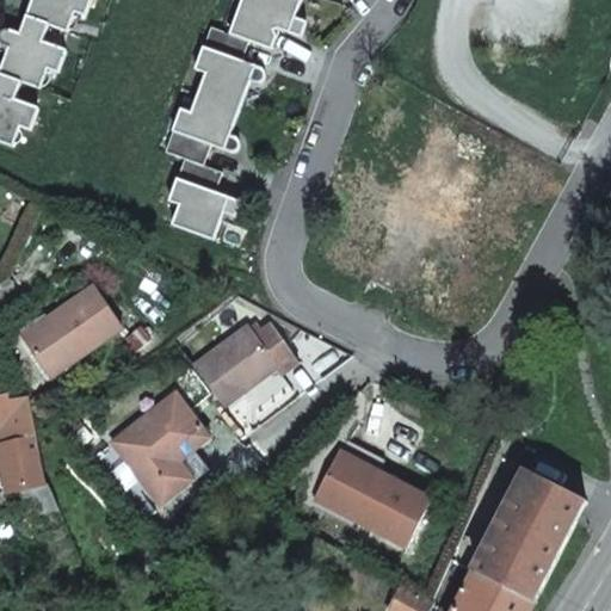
[(13,99),(19,80),(38,87),(47,67),(56,71),(65,48),(39,39),(47,23),(66,29),(73,10),(82,13),(87,0),(24,0),(14,30),(1,28),(0,28),(0,42),(5,44),(0,55),(0,142),(11,147),(19,128),(29,131),(37,109),(13,99)]
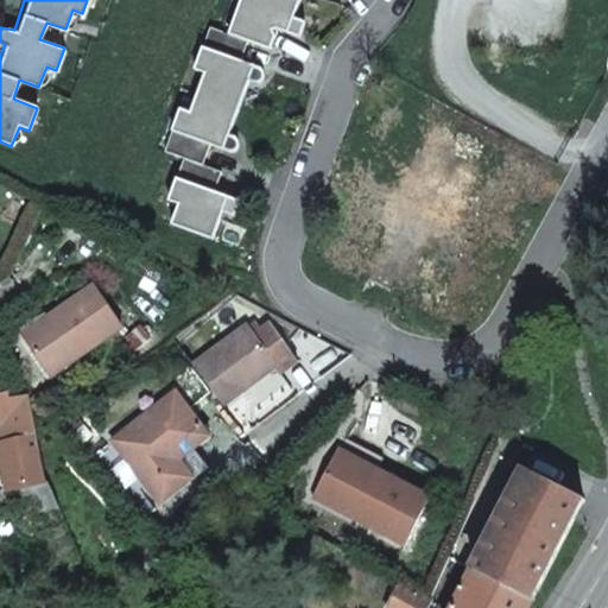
[(257,67),(240,61),(247,40),(270,49),(277,29),(291,35),(297,19),(292,18),(299,0),(240,0),(228,33),(208,26),(194,68),(203,71),(188,112),(178,108),(162,151),(179,158),(164,202),(173,206),(168,225),(208,240),(219,215),(222,216),(228,200),(210,192),(217,172),(200,166),(208,146),(226,152),(228,153),(232,151),(234,150),(236,147),(236,144),(236,141),(235,139),(232,137),(228,135),(248,82),(253,83),(255,83),(259,82),(261,80),(263,77),(264,74),(263,70),(260,68),(257,67)]
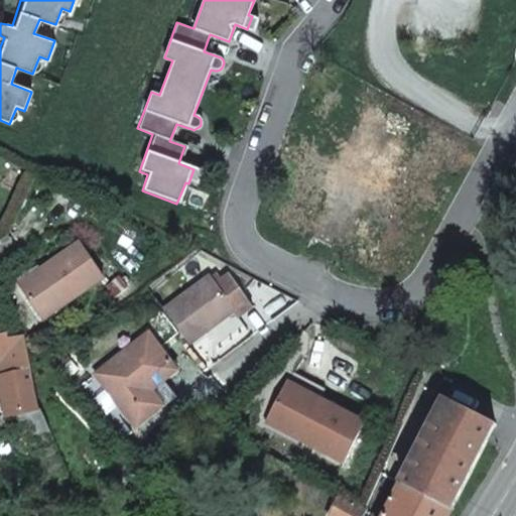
[(254,31),(259,19),(252,16),(247,29),(254,31)]
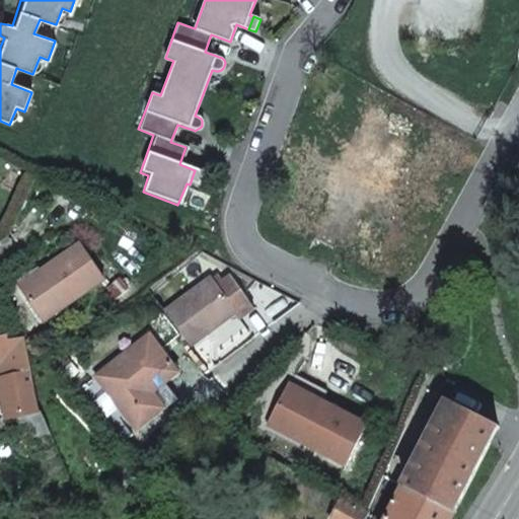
[(197,188),(202,173),(195,170),(190,184),(197,188)]
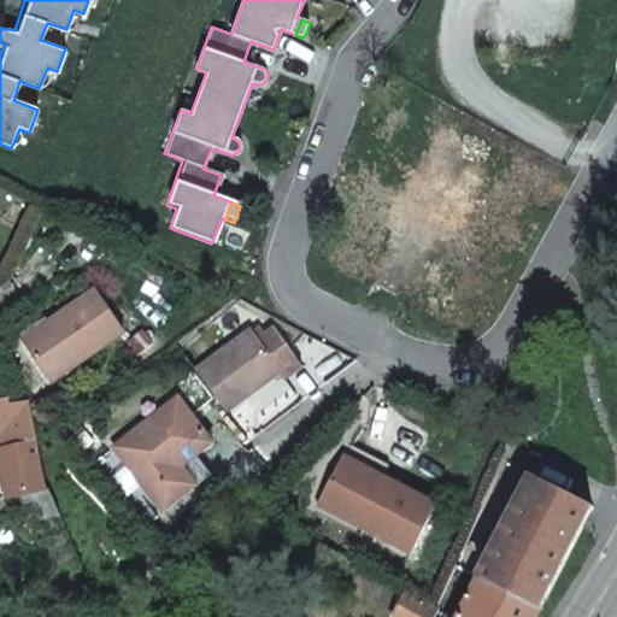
[(24,341),(50,380),(123,333),(94,291),(48,319),(51,324),(24,341)]
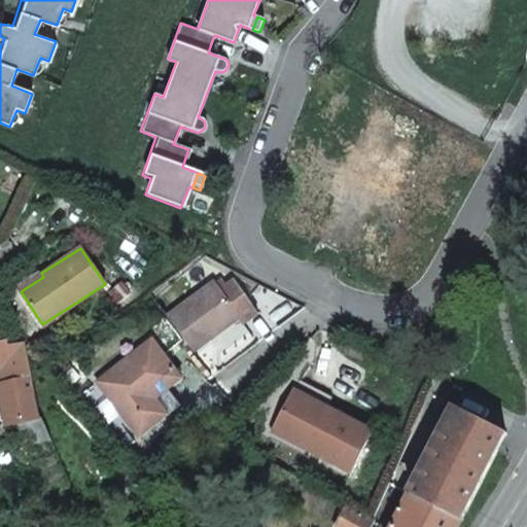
[(223,299),(231,293),(218,277),(211,282),(223,299)]
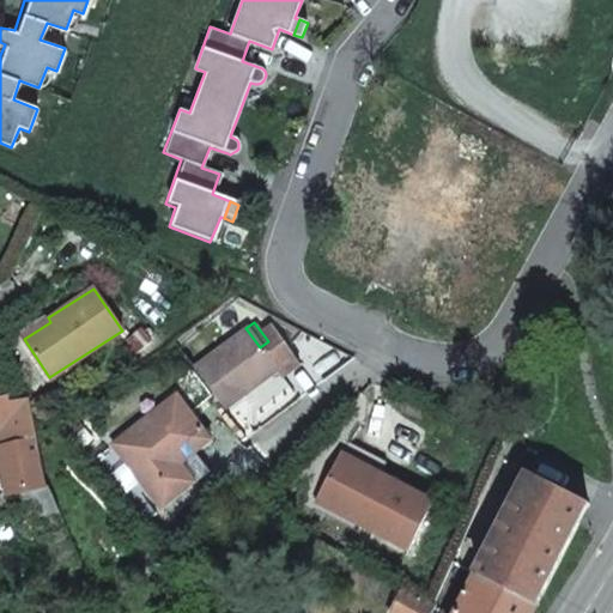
[(268,341),(260,347),(246,328),(194,365),(220,400),(271,363),(279,372),(296,359),(277,335),(268,341)]
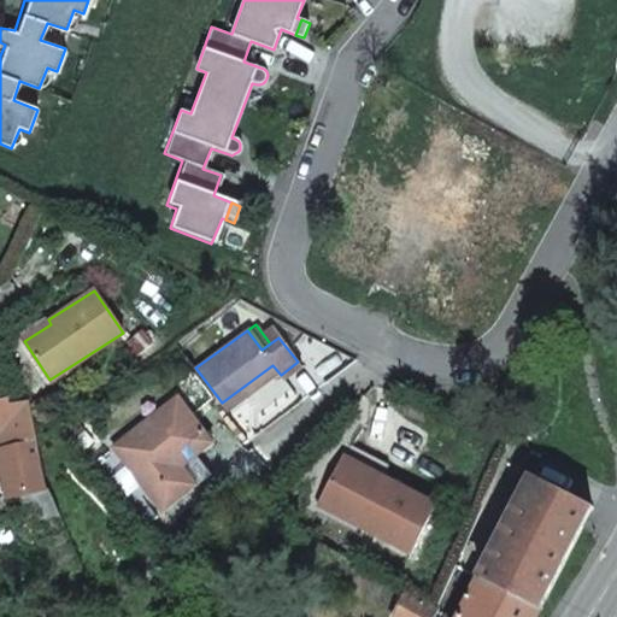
[(133,340),(116,352),(122,362),(139,351),(133,340)]
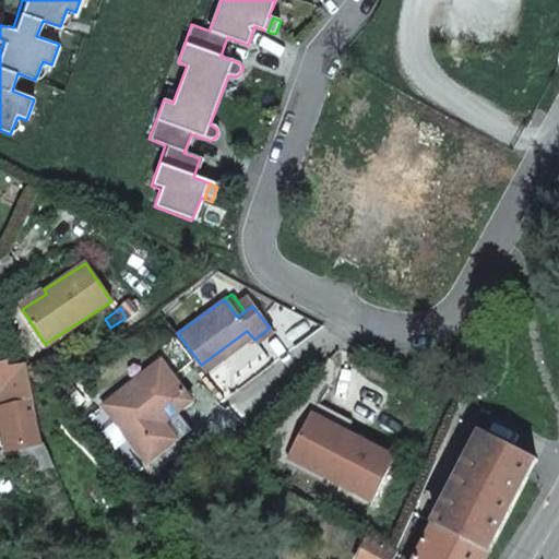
[(161,358),(102,402),(145,461),(176,438),(163,420),(191,399),(161,358)]
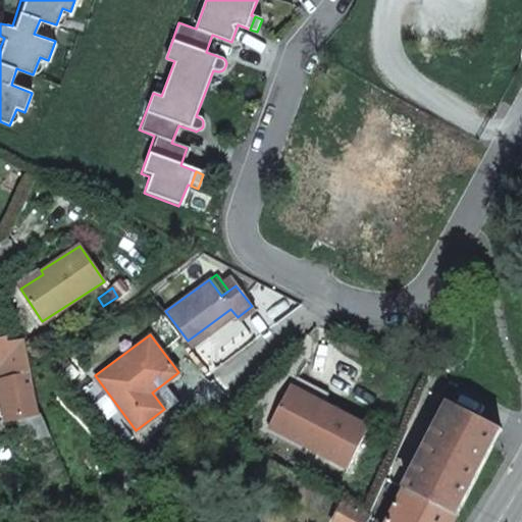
[(34,387),(24,343),(23,338),(0,341),(0,394),(1,399),(7,418),(18,416),(40,413),(34,387)]
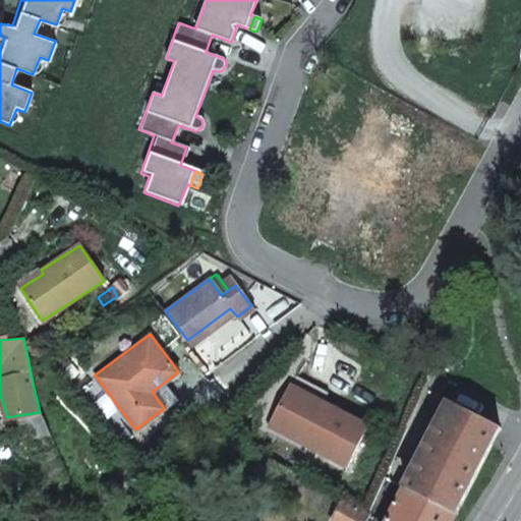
[(365,426),(287,386),(267,426),(344,467),(365,426)]
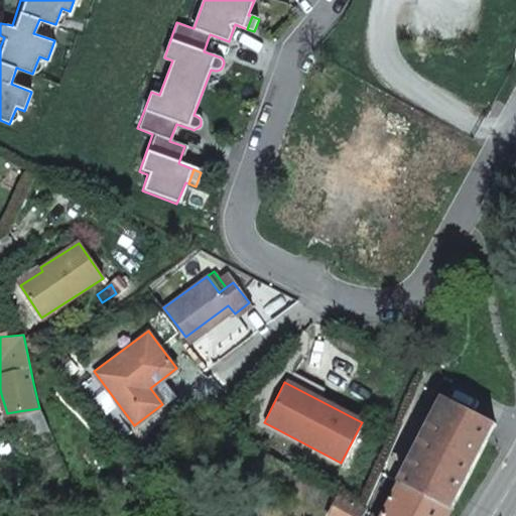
[(493,424),(443,398),(400,483),(449,509),(493,424)]
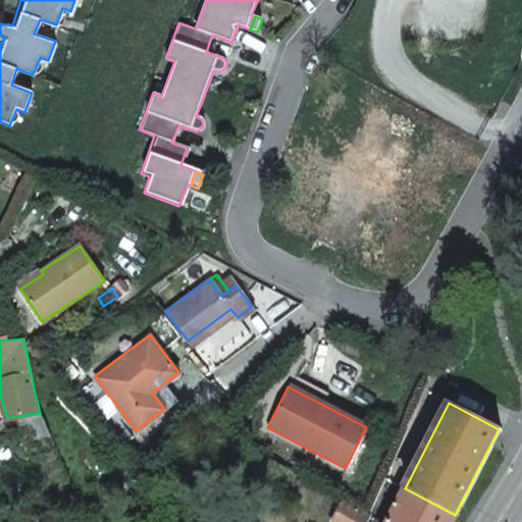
[(21,442),(49,434),(40,413),(18,416),(21,442)]
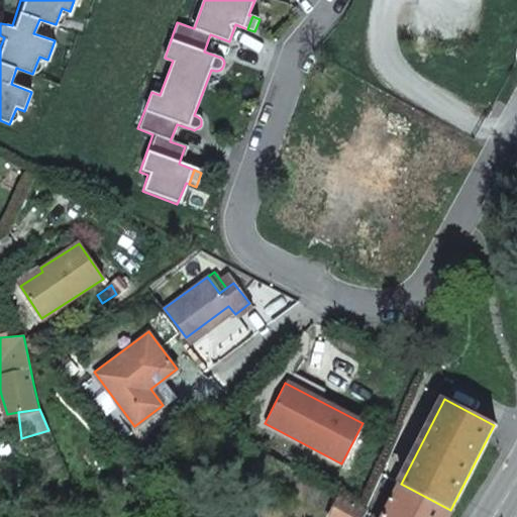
[(446,516),(450,510),(401,484),(400,483),(381,516),(446,516)]
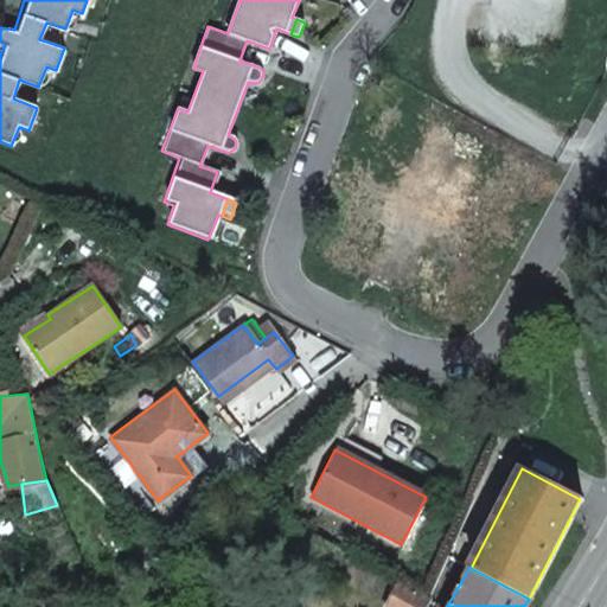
[(417,606),(422,598),(409,590),(395,581),(381,606),(417,606)]
